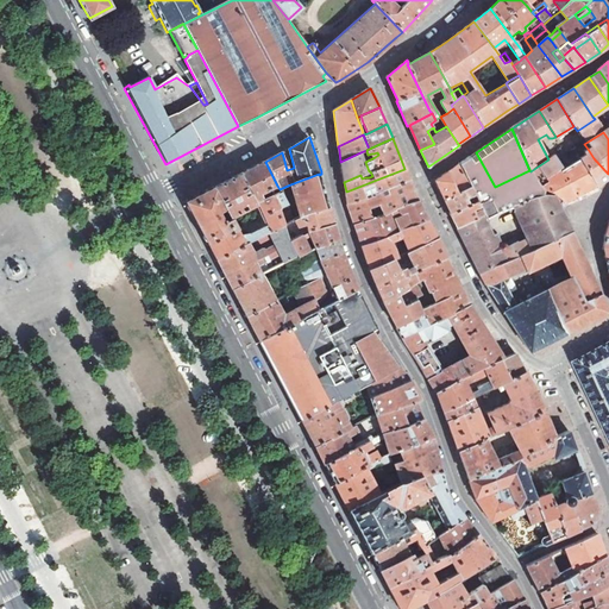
[(578,159),(581,162),(596,186),(608,175),(608,174),(594,158),(588,149),(583,152),(583,156),(578,159)]
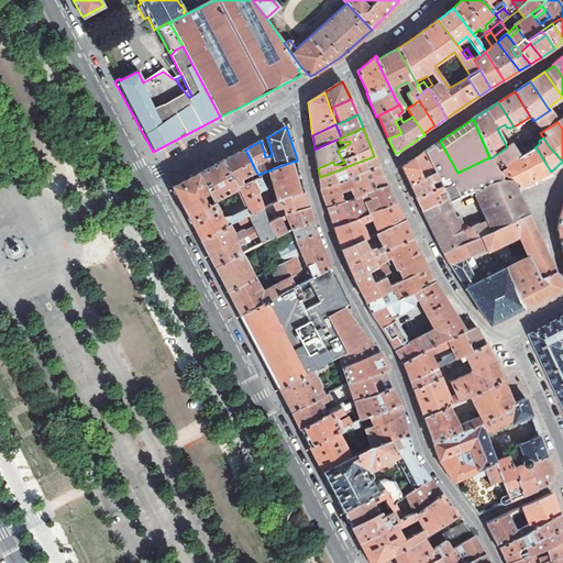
[(317,158),(318,168),(333,162),(341,158),(338,150),(333,141),(315,150),(317,158)]
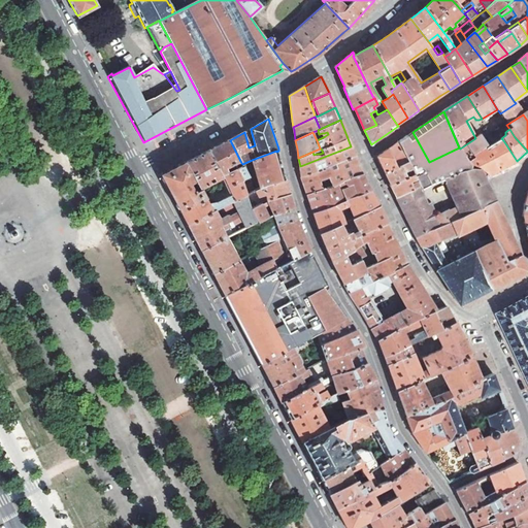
[(413,132),(407,136),(424,168),(427,174),(431,185),(443,179),(470,168),(475,167),(479,168),(483,175),(487,173),(482,165),(481,164),(479,163),(475,162),(471,162),(470,163),(468,162),(466,161),(465,160),(463,155),(460,149),(459,147),(429,162),(413,132)]
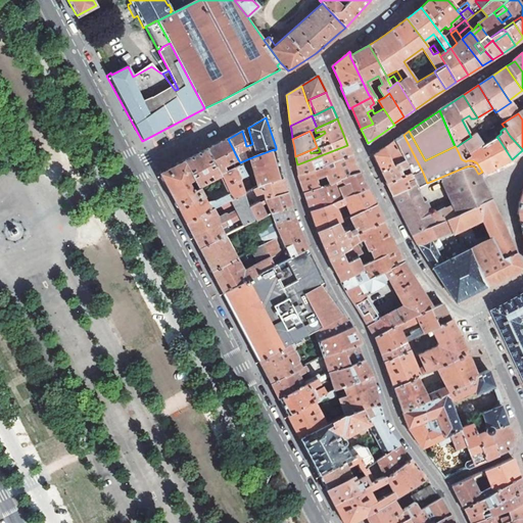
[(504,228),(489,198),(456,214),(452,205),(445,208),(444,208),(435,212),(435,210),(432,208),(430,209),(427,201),(423,203),(421,198),(423,197),(420,189),(435,181),(436,183),(438,181),(437,179),(439,178),(427,183),(423,173),(420,167),(403,135),(394,141),(402,160),(407,168),(408,171),(409,173),(415,185),(392,195),(397,206),(415,240),(417,244),(432,268),(446,260),(444,255),(437,254),(431,240),(454,232),(454,233),(482,220),(490,238),(481,242),(487,256),(488,255),(490,259),(494,257),(515,253),(504,228)]
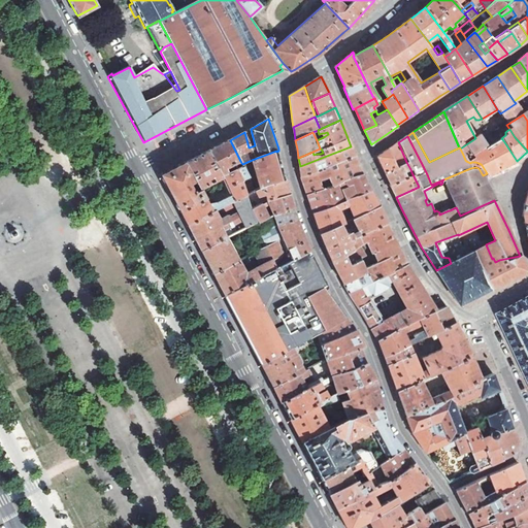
[(475,138),(460,149),(463,155),(465,160),(466,161),(468,162),(470,163),(471,162),(475,162),(479,163),(481,164),(482,165),(487,173),(488,174),(499,169),(508,164),(517,161),(503,140),(485,152),(482,147),(485,145),(479,136),(475,138)]
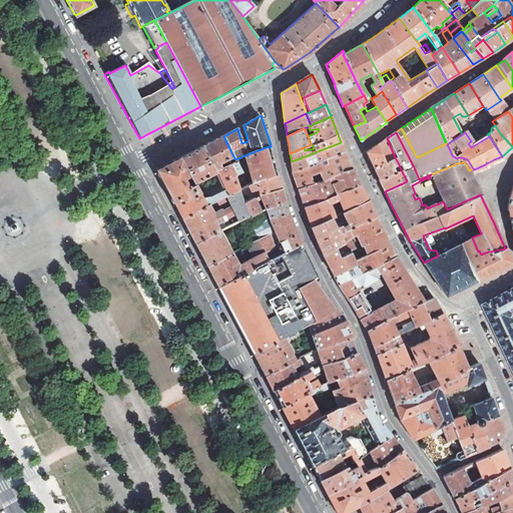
[(202,146),(215,171),(222,167),(220,163),(233,156),(223,136),(219,138),(202,146)]
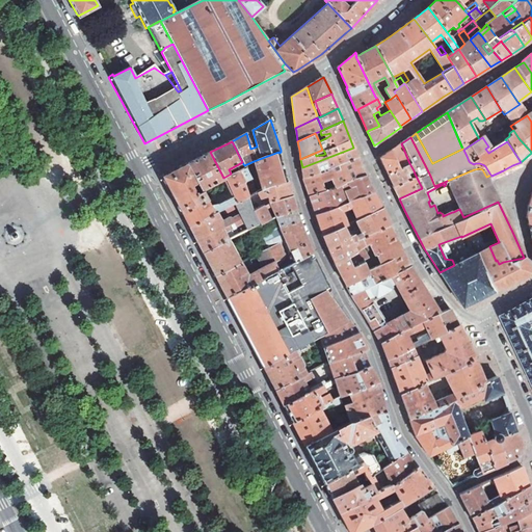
[(388,174),(409,163),(401,143),(390,151),(389,151),(379,157),(383,165),(387,171),(388,174)]
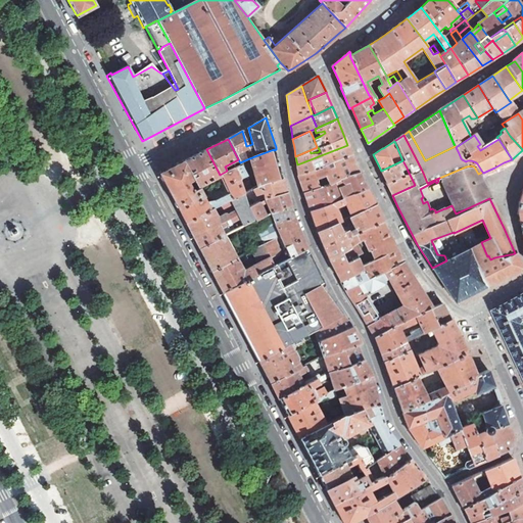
[(347,145),(321,155),(323,160),(325,165),(352,154),(347,145)]
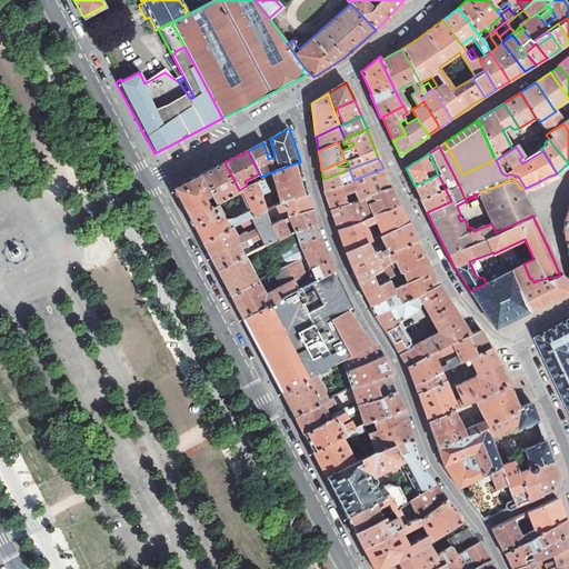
[(220,213),(236,205),(239,203),(233,192),(238,190),(239,190),(225,162),(212,169),(201,175),(220,213)]
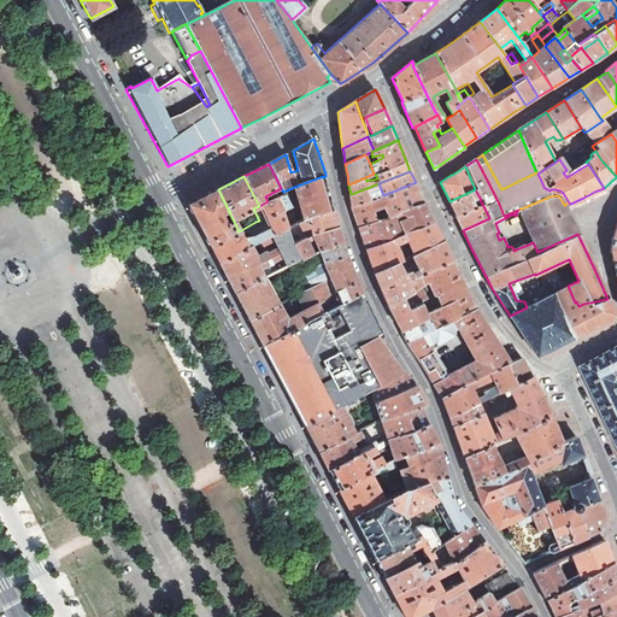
[(309,217),(333,209),(328,193),(323,177),(323,176),(294,187),(304,219),(309,217)]
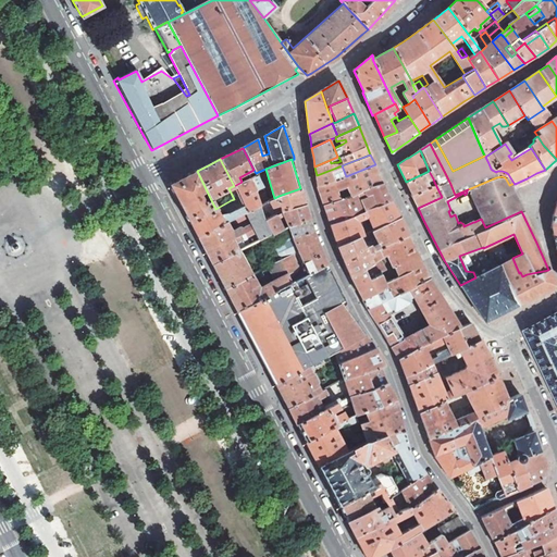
[(378,172),(375,164),(346,176),(335,180),(318,186),(320,192),(324,207),(342,199),(339,193),(342,192),(341,188),(339,185),(346,183),(347,185),(351,195),(382,183),(378,172)]
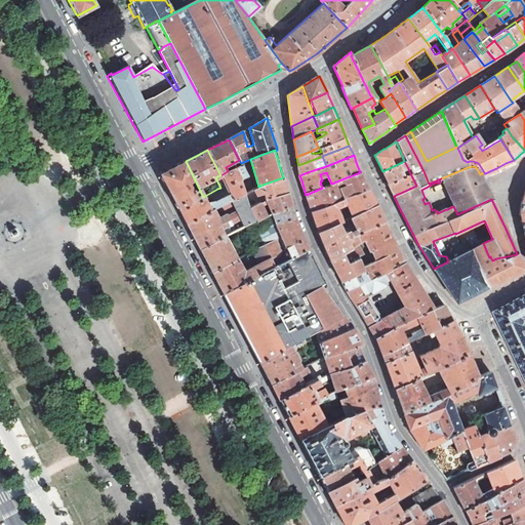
[(312,160),(314,165),(324,161),(322,156),(312,160)]
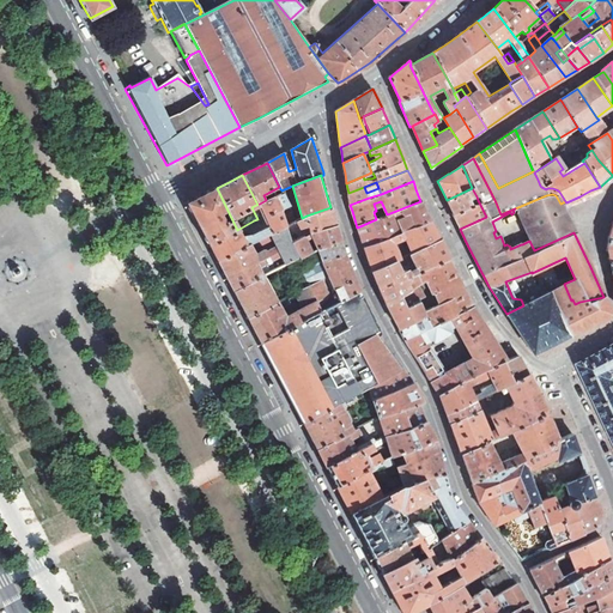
[(364,187),(349,193),(349,196),(350,205),(369,198),(366,193),(364,187)]
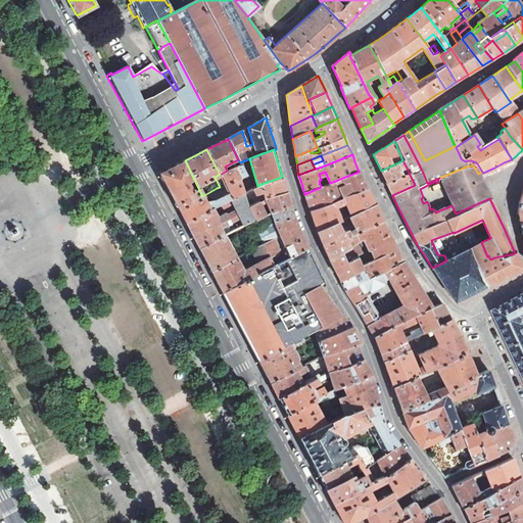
[(179,208),(202,196),(185,160),(180,163),(159,173),(174,199),(179,208)]
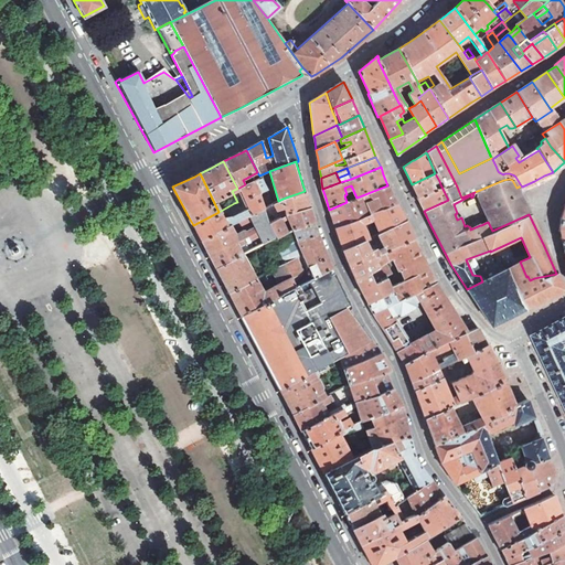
[(433,184),(439,181),(435,173),(412,184),(416,193),(417,195),(418,198),(435,190),(433,184)]
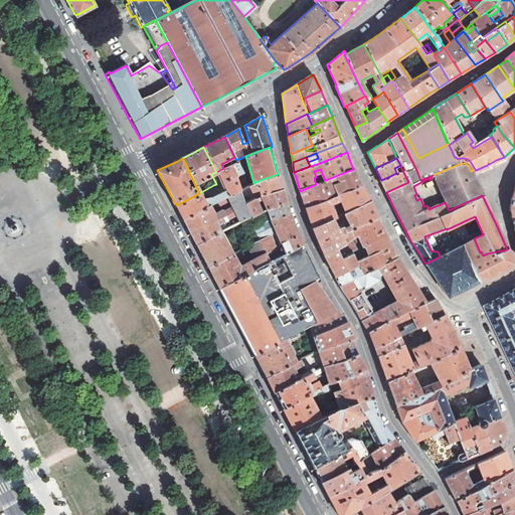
[(182,216),(183,218),(240,188),(238,182),(236,177),(243,173),(237,161),(223,168),(216,172),(215,172),(224,190),(204,201),(203,197),(216,190),(213,185),(199,193),(176,205),(182,216)]
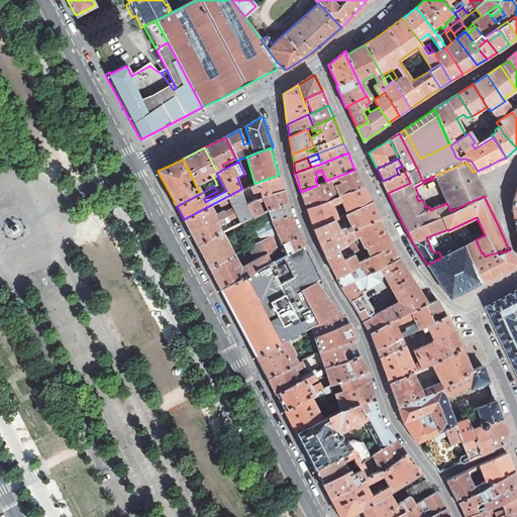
[(434,176),(446,203),(450,211),(484,196),(481,189),(477,180),(473,172),(469,165),(466,164),(460,165),(434,176)]
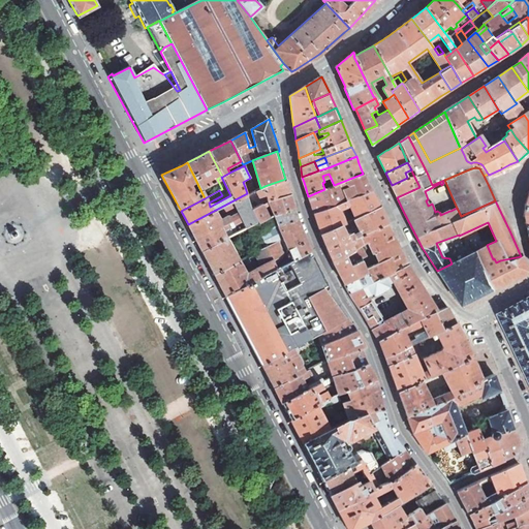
[(328,188),(335,205),(338,204),(342,201),(371,190),(367,182),(364,176),(363,174),(334,185),(328,188)]
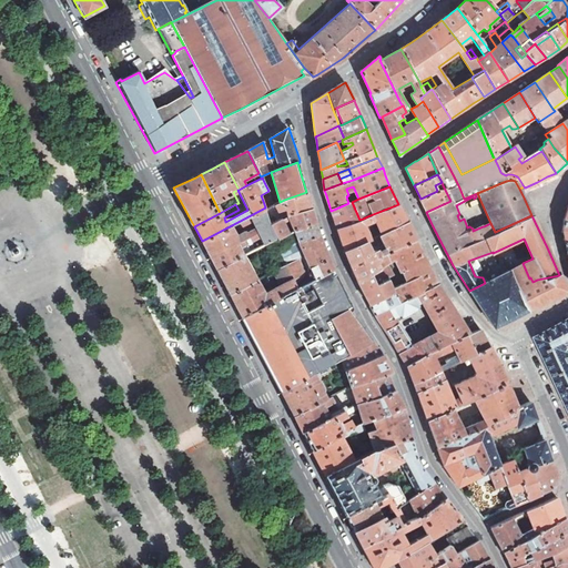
[(437,191),(421,199),(419,196),(418,198),(425,210),(426,212),(450,201),(444,188),(442,189),(437,191)]
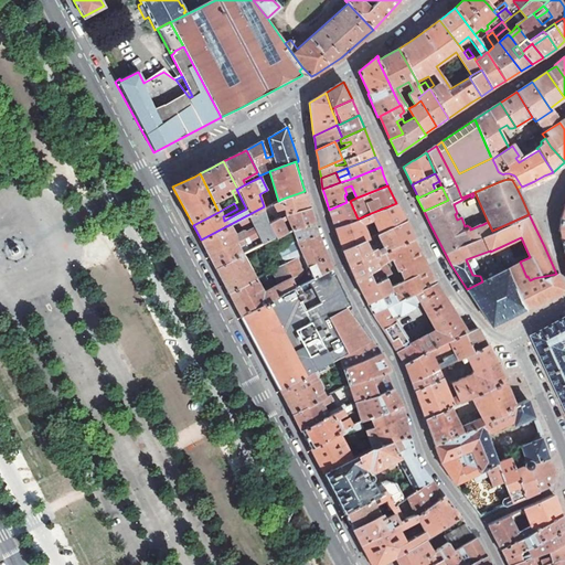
[(259,194),(262,200),(269,196),(267,190),(259,194)]
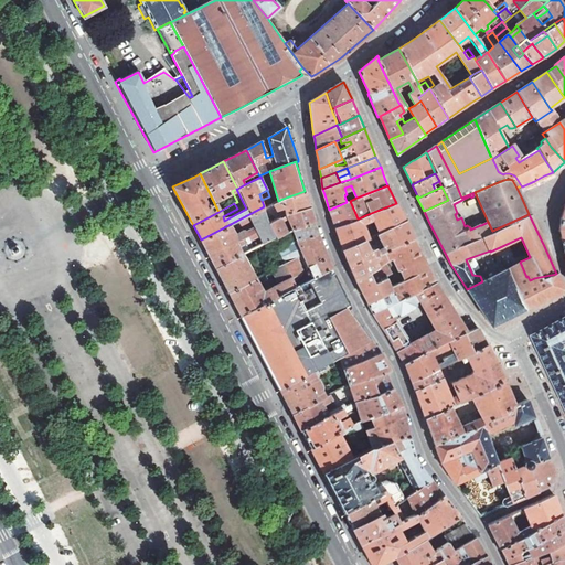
[(285,206),(287,215),(310,208),(307,195),(305,191),(283,199),(284,203),(281,204),(283,208),(285,206)]
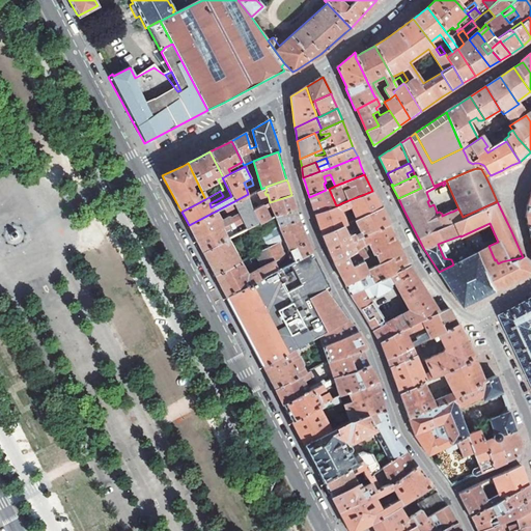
[(246,188),(248,194),(256,192),(253,185),(246,188)]
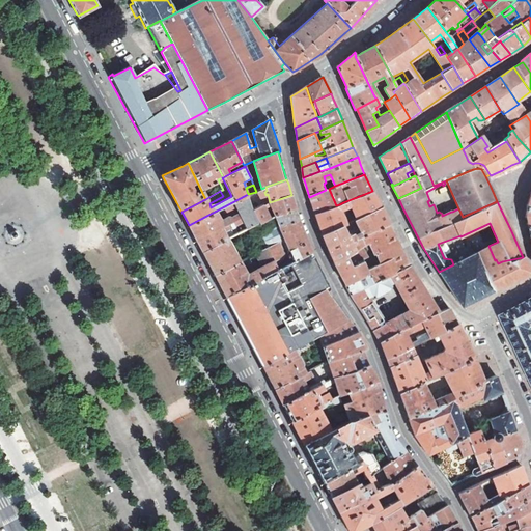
[(312,205),(315,215),(336,205),(329,189),(326,190),(309,197),(312,205)]
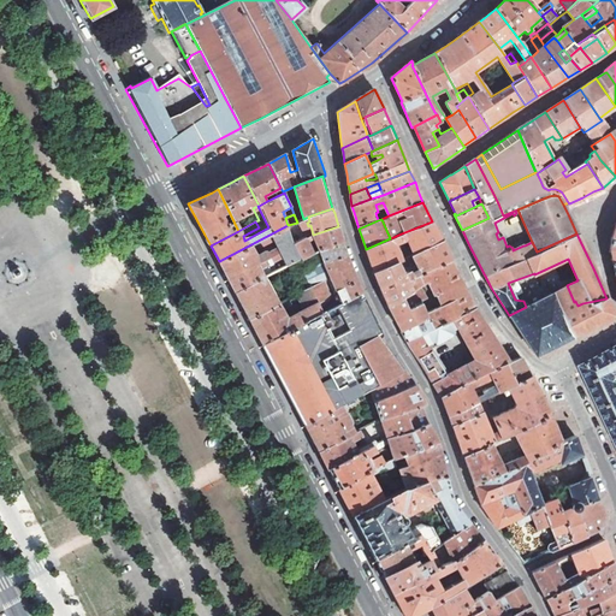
[(297,223),(288,225),(294,242),(306,237),(302,225),(300,220),(297,223)]
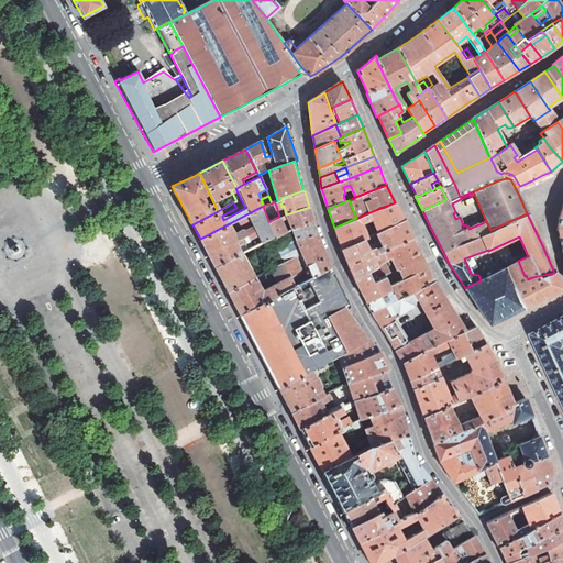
[(364,214),(365,218),(367,221),(373,219),(378,232),(404,220),(396,205),(395,202),(364,214)]
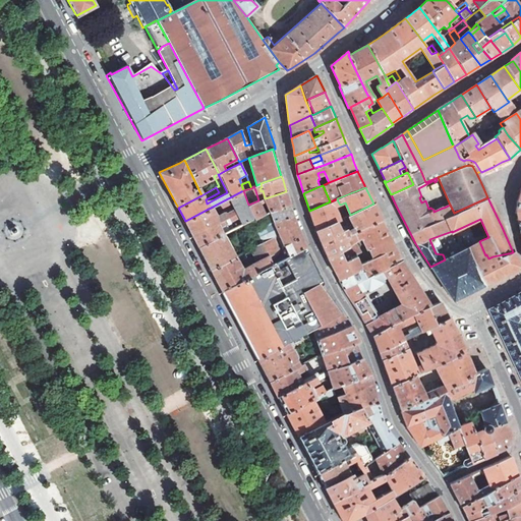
[(253,220),(248,205),(243,190),(185,221),(187,226),(199,248),(224,235),(253,220)]
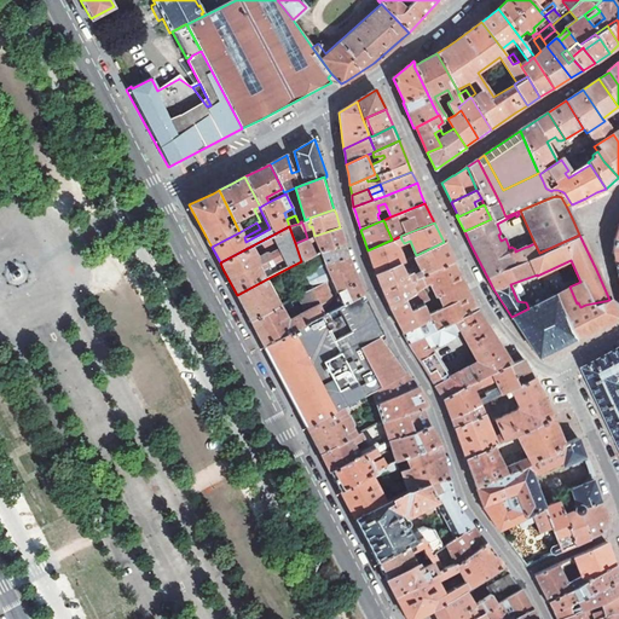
[(320,253),(345,243),(342,236),(340,227),(314,236),(316,241),(320,253)]
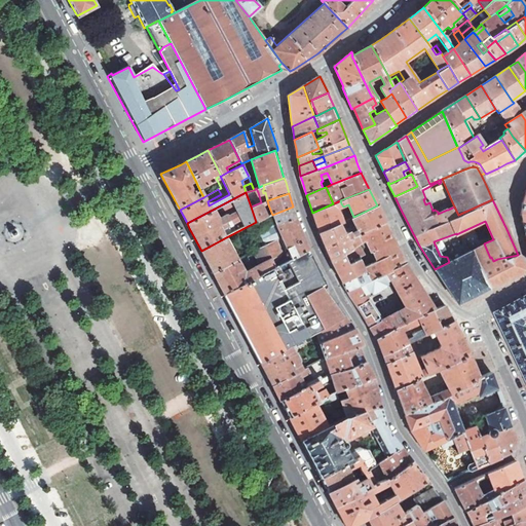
[(261,202),(251,207),(256,222),(266,217),(262,207),(261,202)]
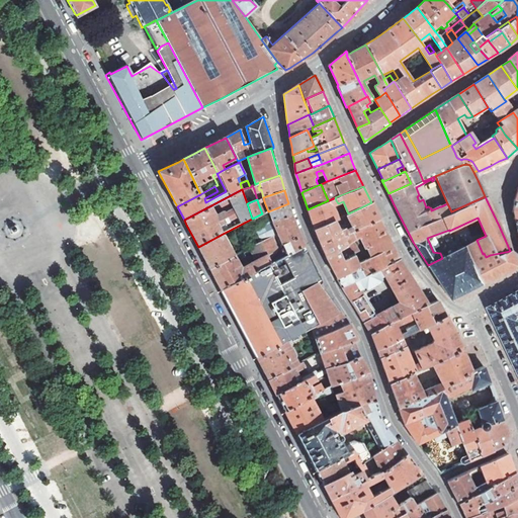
[(331,199),(328,200),(308,209),(310,214),(315,229),(336,219),(331,202),(331,199)]
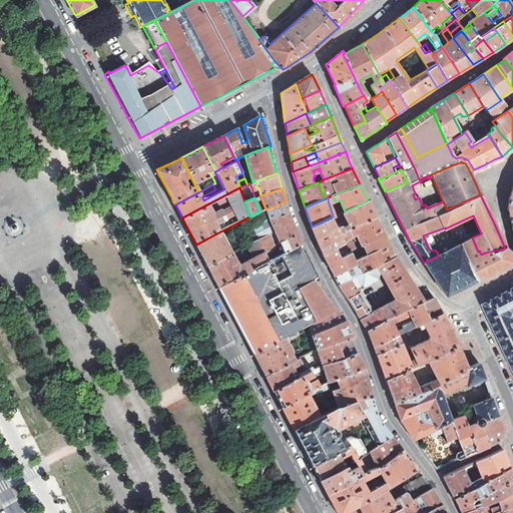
[(339,232),(344,230),(343,227),(342,226),(340,225),(336,227),(334,222),(346,216),(350,224),(351,227),(375,216),(374,213),(368,200),(345,211),(333,216),(312,226),(317,240),(320,247),(323,253),(336,246),(344,242),(339,232)]
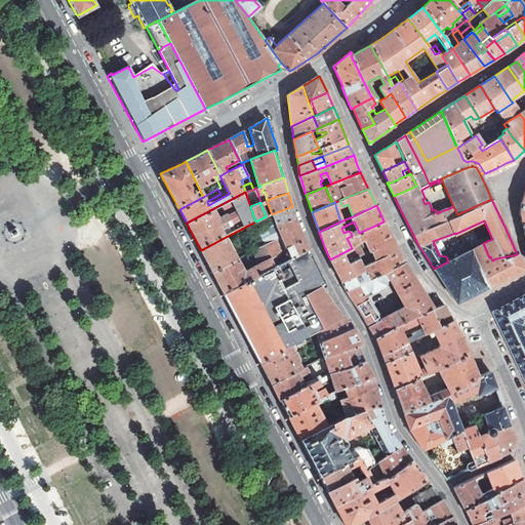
[(294,216),(294,217),(295,217),(294,214),(292,206),(272,214),(276,225),(294,216)]
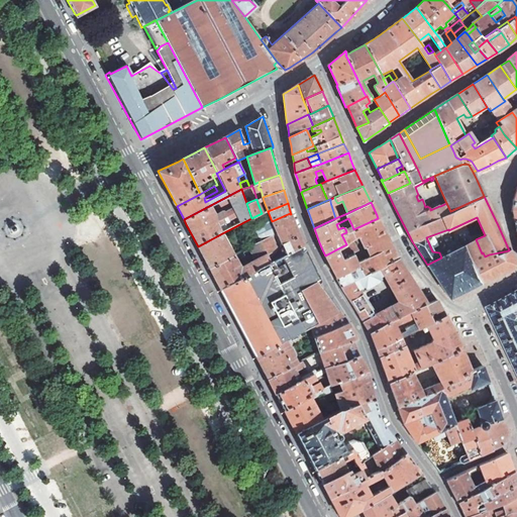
[(272,221),(278,233),(287,254),(296,250),(304,246),(301,239),(299,236),(290,214),(290,213),(272,221)]
